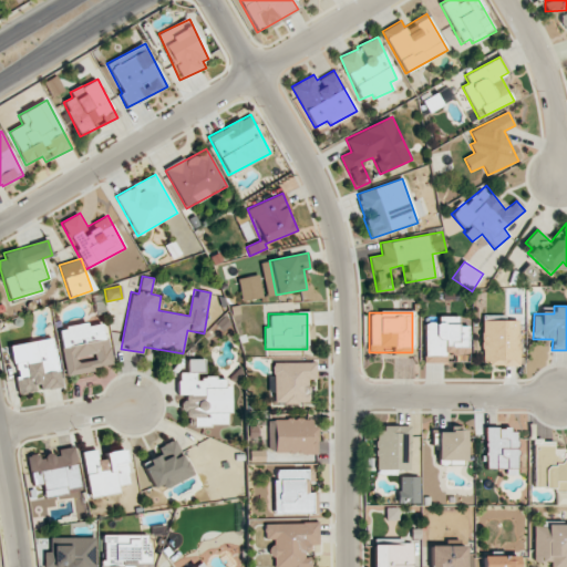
[(425,362),(446,361),(445,358),(468,357),(467,326),(459,326),(459,316),(439,317),(439,323),(424,323),(425,362)]
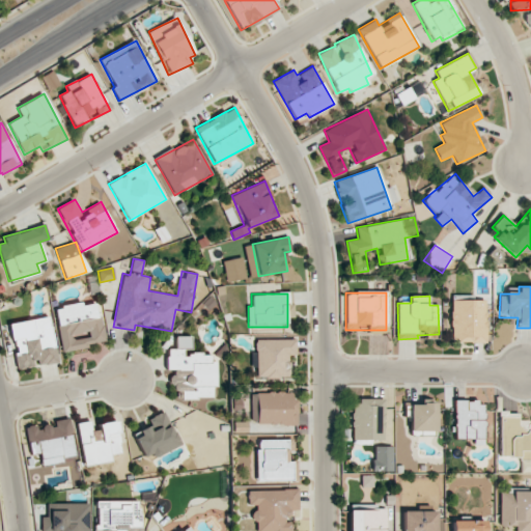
[(451,300),(451,341),(485,342),(486,301),(451,300)]
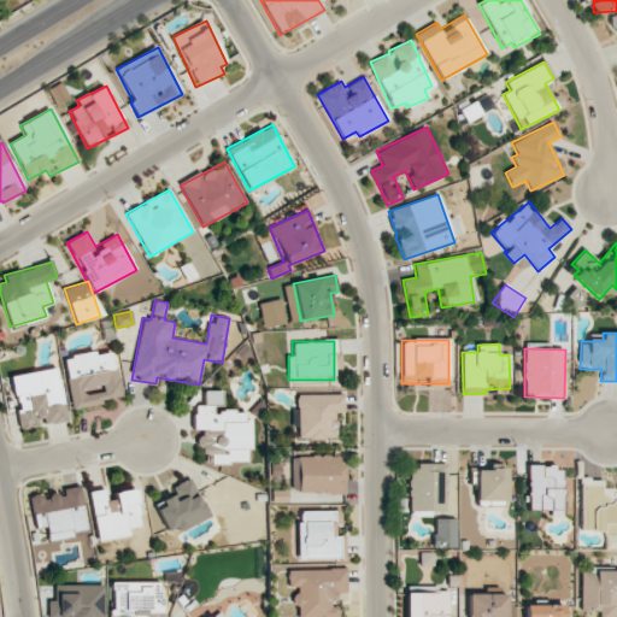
[(64,358),(71,407),(121,400),(112,350),(64,358)]
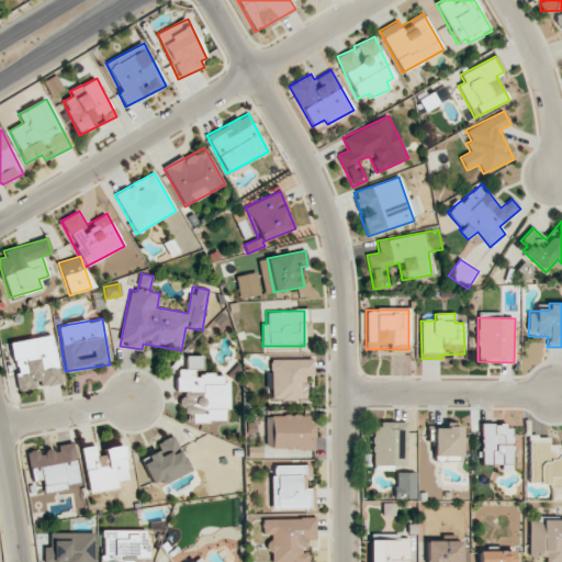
[(229,420),(226,383),(223,383),(222,373),(194,377),(193,370),(202,369),(201,356),(184,357),(187,369),(176,370),(178,391),(181,391),(183,416),(191,415),(192,424),(229,420)]
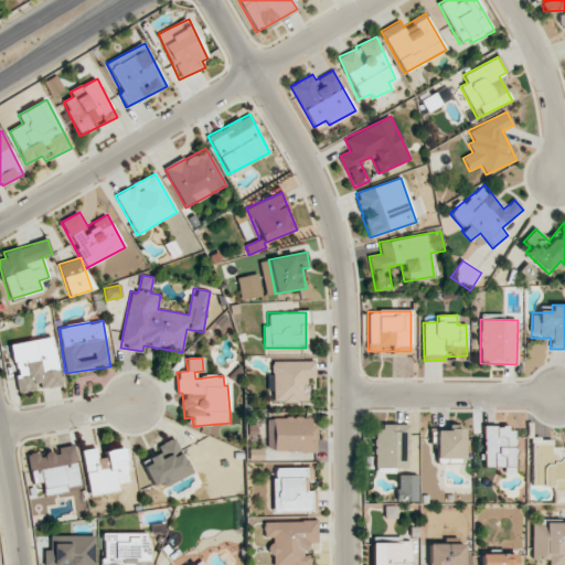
[(315,361),(273,361),(273,402),(307,402),(307,377),(315,377),(315,361)]
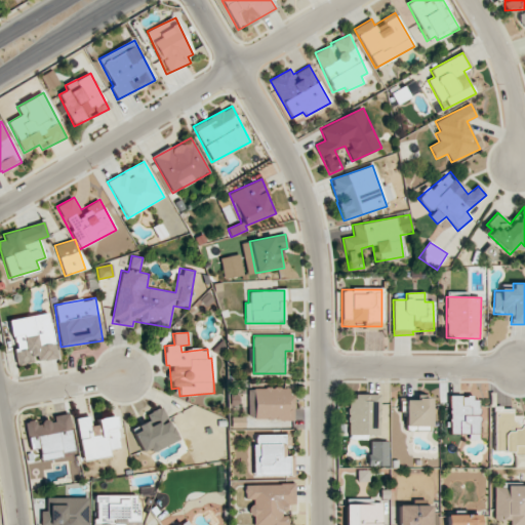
[(292,420),(292,389),(254,388),(253,419),(292,420)]
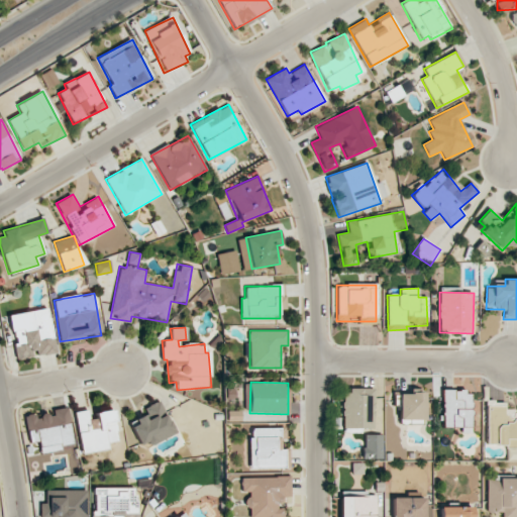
[(372,389),(342,390),(343,428),(373,427),(372,389)]
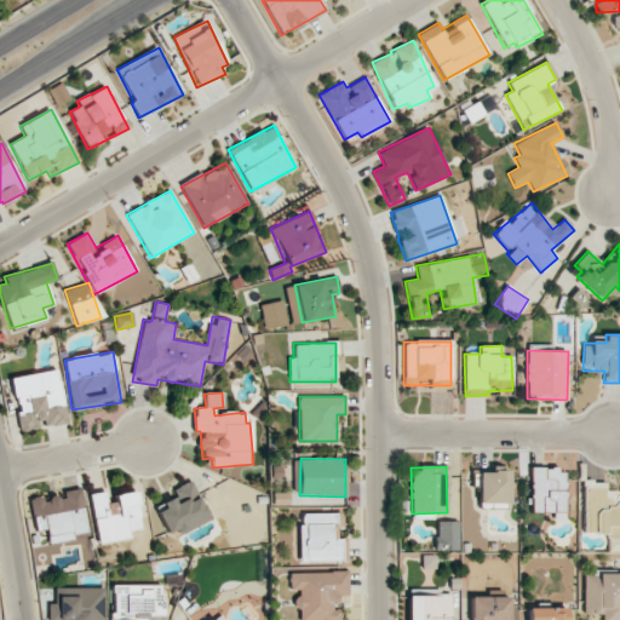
[(530,514),(554,514),(554,520),(564,520),(566,469),(530,469),(530,514)]
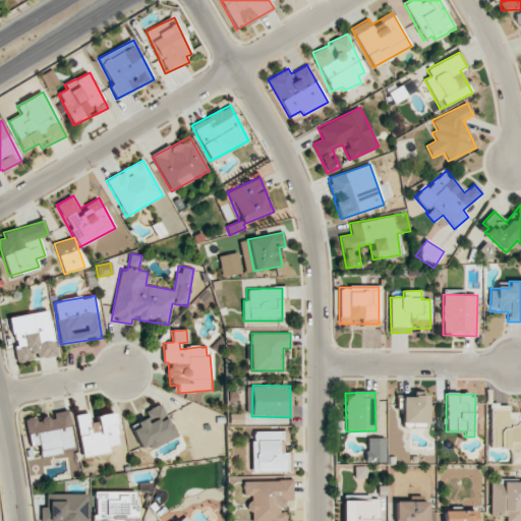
[(402,408),(402,422),(427,422),(427,396),(397,397),(397,408),(402,408)]
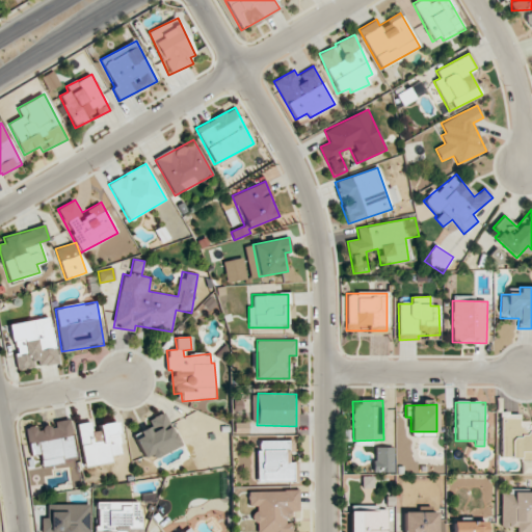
[(149,420),(153,428),(133,436),(144,461),(180,446),(164,413),(149,420)]
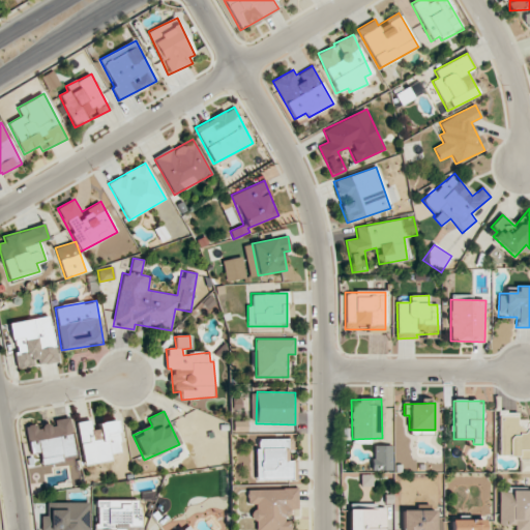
[(499,455),(529,455),(529,416),(528,417),(528,419),(518,419),(518,411),(499,411),(499,455)]
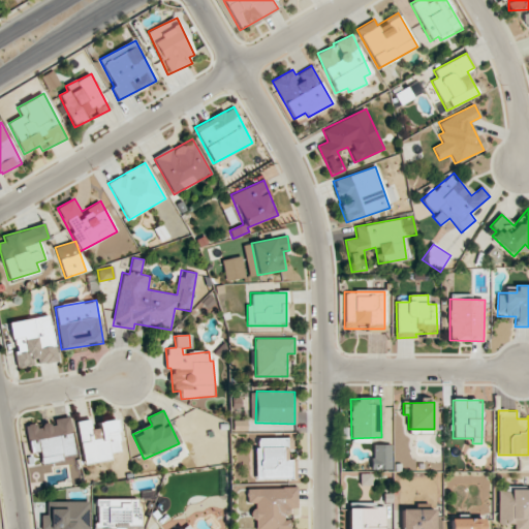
[(39,461),(73,457),(69,417),(54,418),(55,424),(39,425),(39,424),(26,425),(29,453),(38,452),(39,461)]
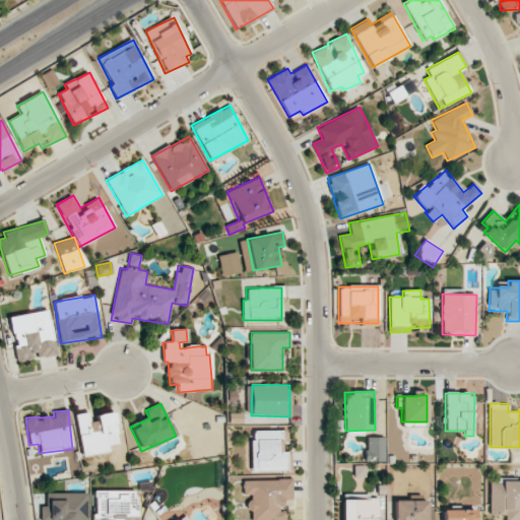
[(81,456),(109,452),(107,444),(119,442),(114,412),(96,415),(98,420),(89,421),(88,412),(75,414),(81,456)]
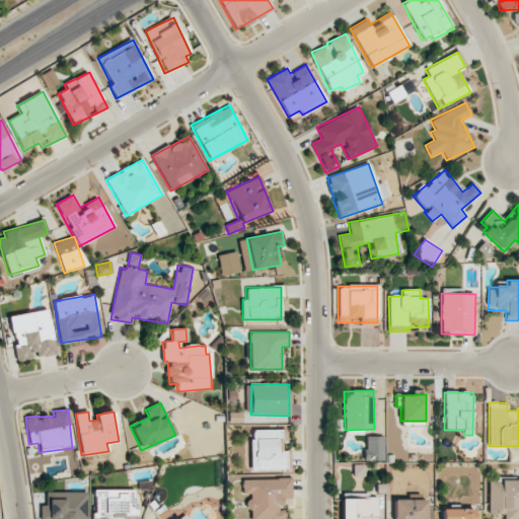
[(281,430),(249,430),(250,470),(286,469),(286,450),(281,450),(281,430)]
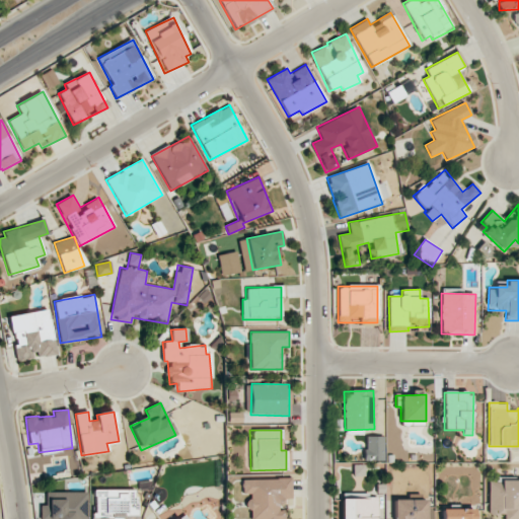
[(384,437),(365,437),(365,460),(383,461),(384,437)]
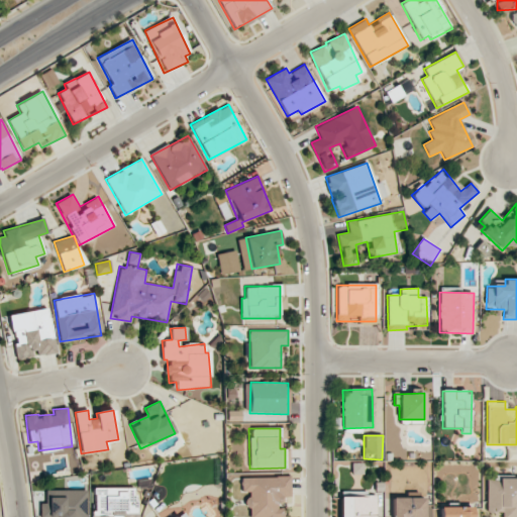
[(246,516),(283,516),(283,503),(289,503),(289,477),(240,477),(240,492),(246,492),(246,516)]
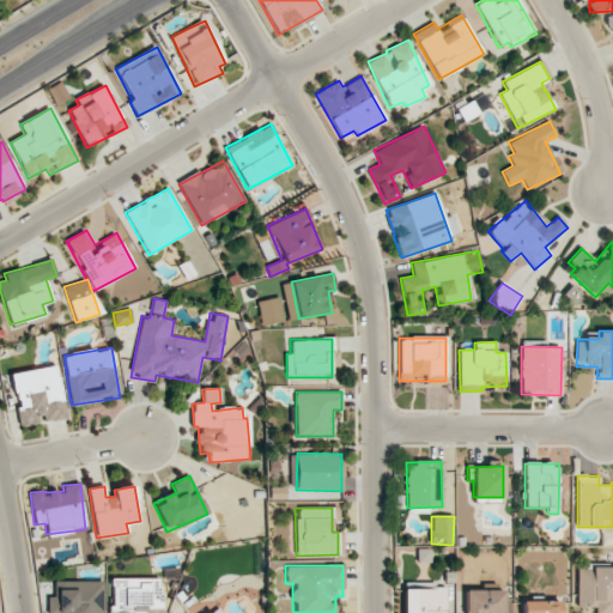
[(612,612),(612,568),(577,568),(577,608),(595,608),(595,612),(612,612)]
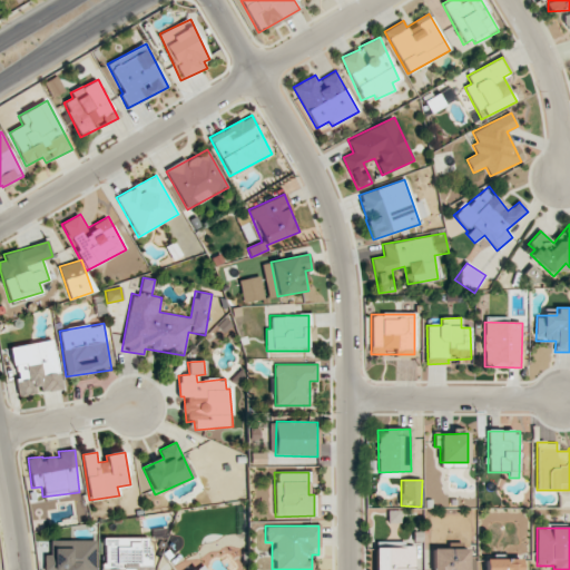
[(99,569),(130,569),(131,567),(149,567),(149,538),(104,538),(104,563),(99,563),(99,569)]
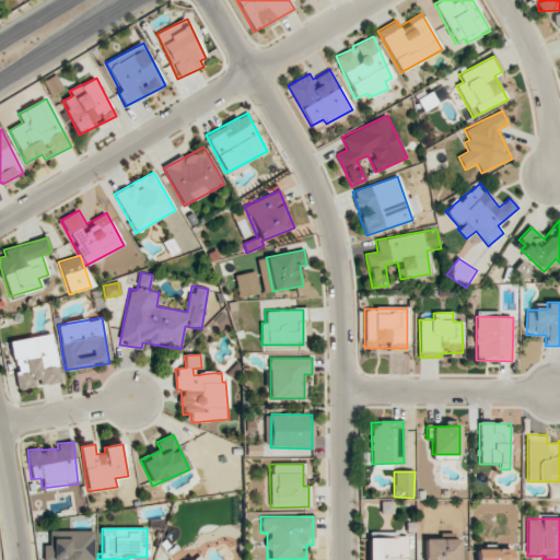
[(93,559),(93,531),(60,531),(60,537),(51,538),(53,546),(43,546),(43,559),(93,559)]
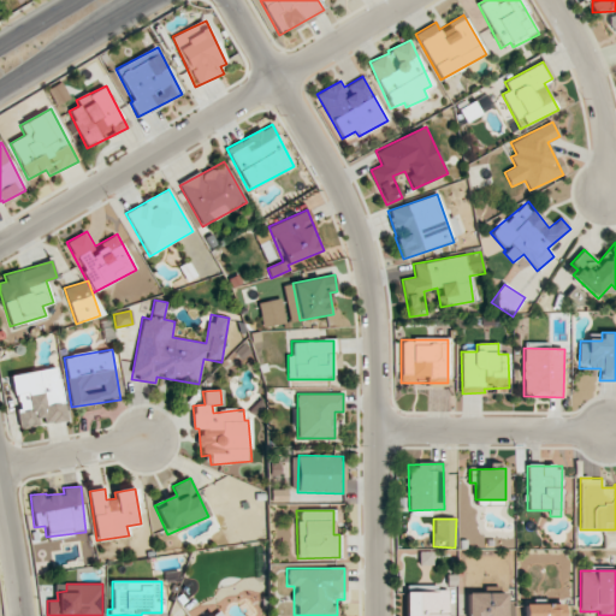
[(448,615),(448,591),(406,592),(404,615),(448,615)]
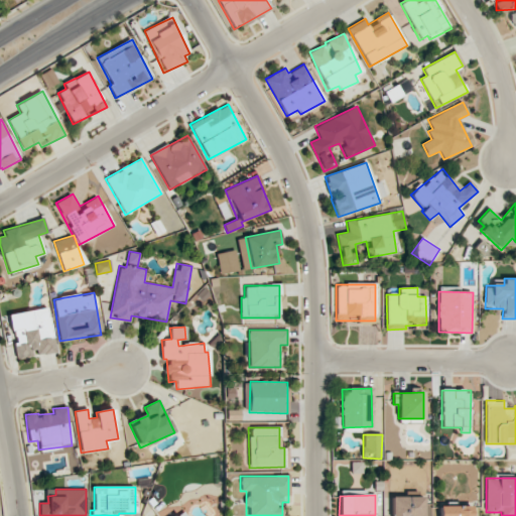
[(422,515),(423,497),(392,496),(391,515),(422,515)]
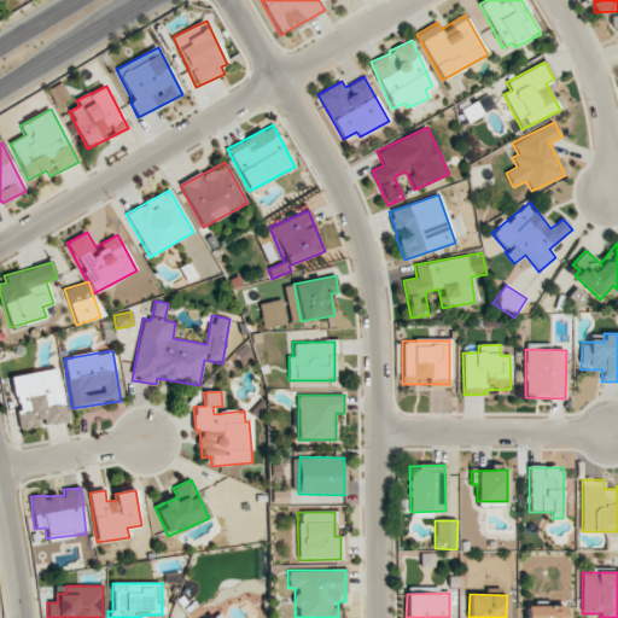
[(526,606),(525,617),(564,617),(565,606),(526,606)]
